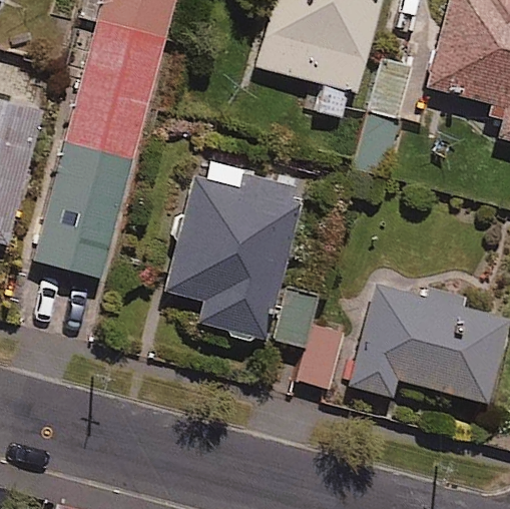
[(104,0),(36,259),(105,277),(177,0),(104,0)]
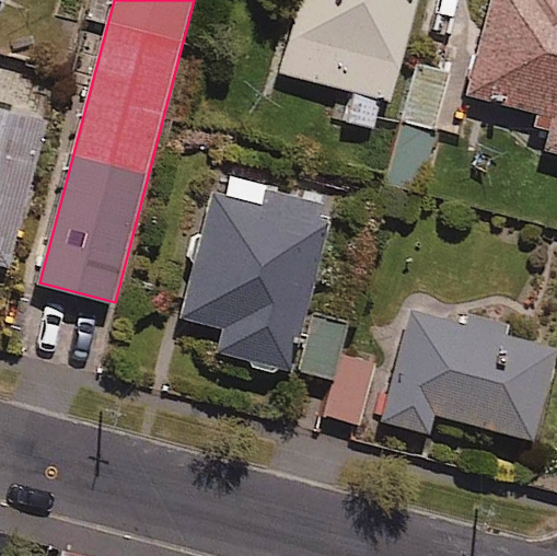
[(297,0),(278,72),(385,101),(412,0),(297,0)]
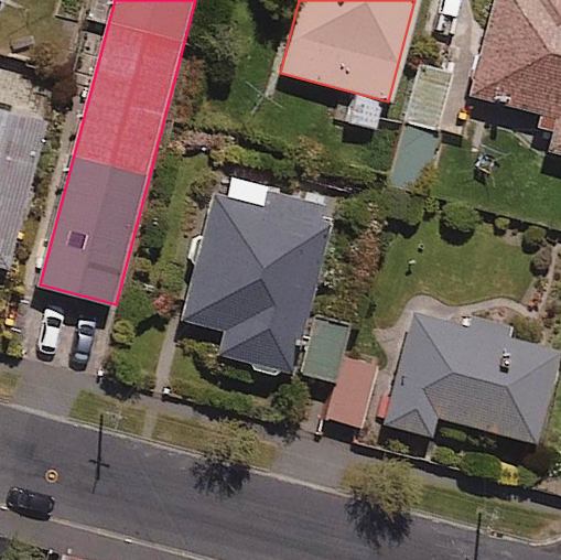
[(494,0),(467,95),(553,118),(545,151),(560,155),(560,0),(494,0)]
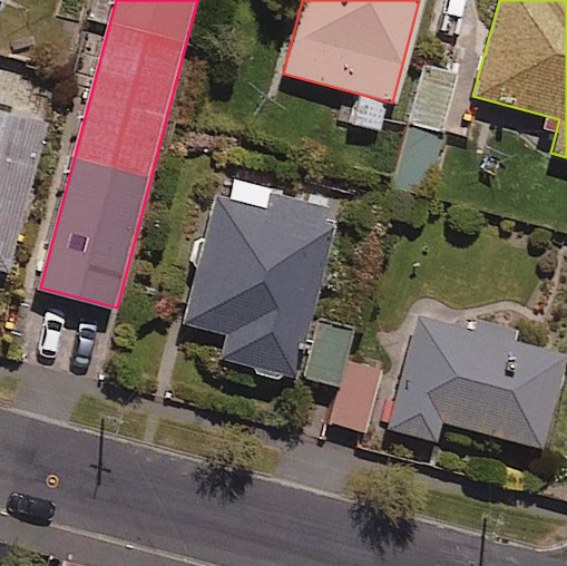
[(455,71),(423,65),(397,188),(428,195),(455,71)]
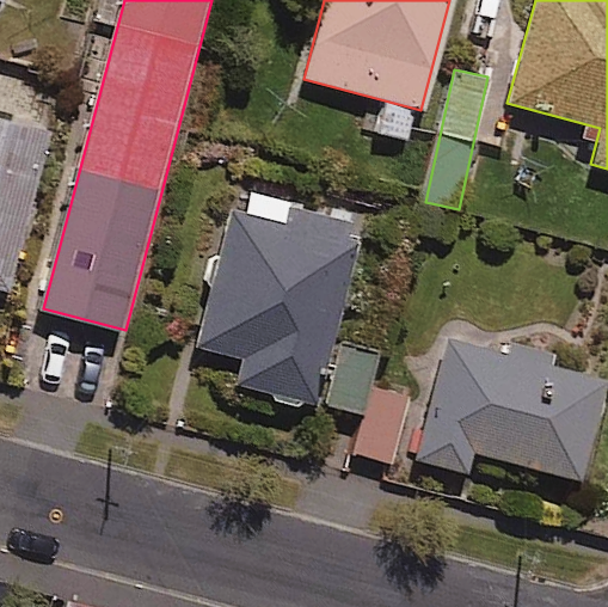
[(54,132),(0,116),(0,284),(12,288),(54,132)]
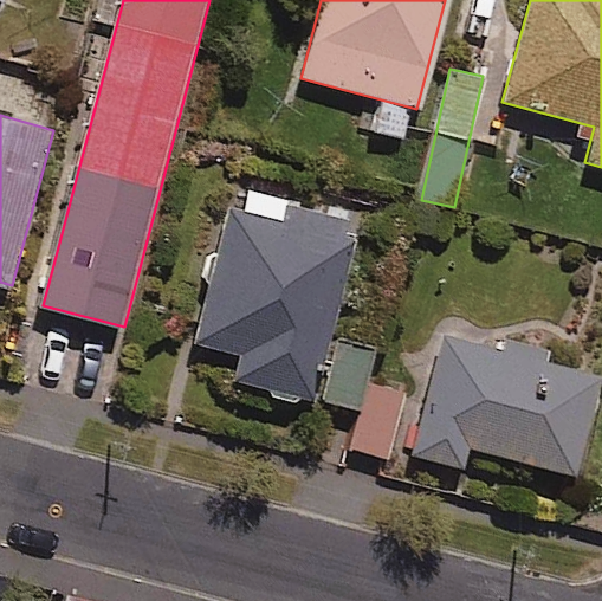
[(354,224),(231,193),(194,343),(238,354),(231,385),(309,404),(354,224)]
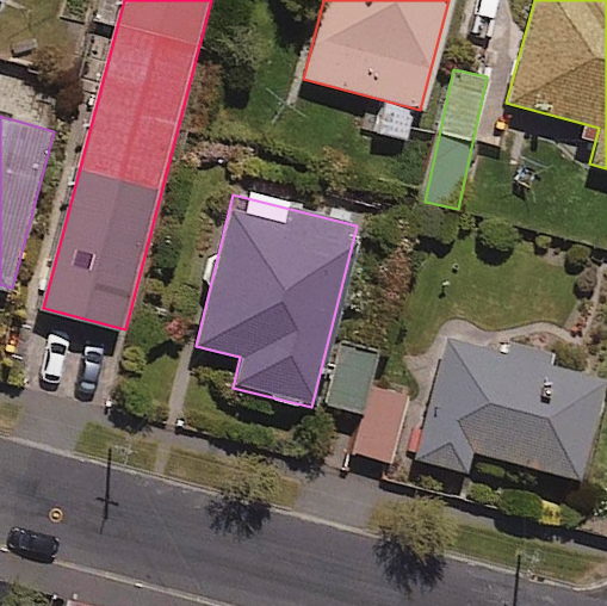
[(500,356),(444,339),(408,464),(459,480),(468,452),(574,482),(602,382),(545,365),(547,354),(503,342),(500,356)]
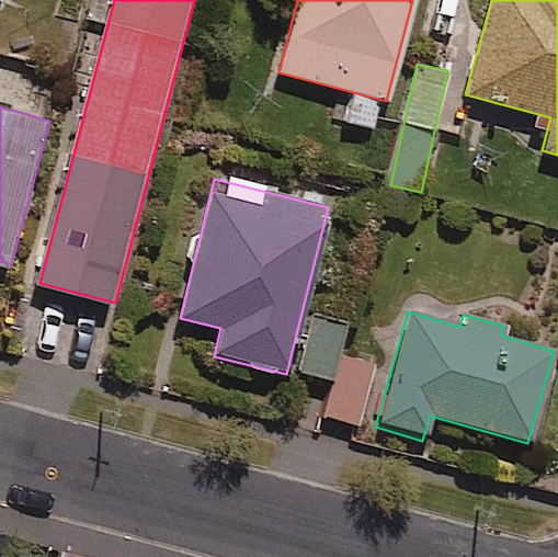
[(374,363),(344,354),(327,413),(356,422),(374,363)]
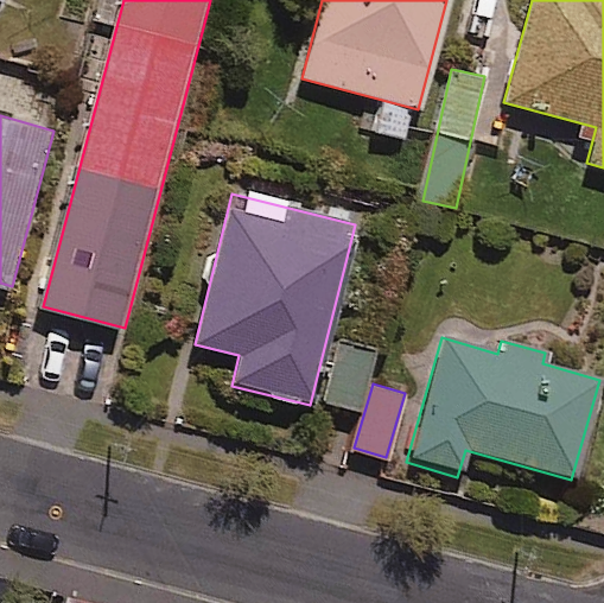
[(0,602),(4,602),(11,577),(0,575),(0,602)]
